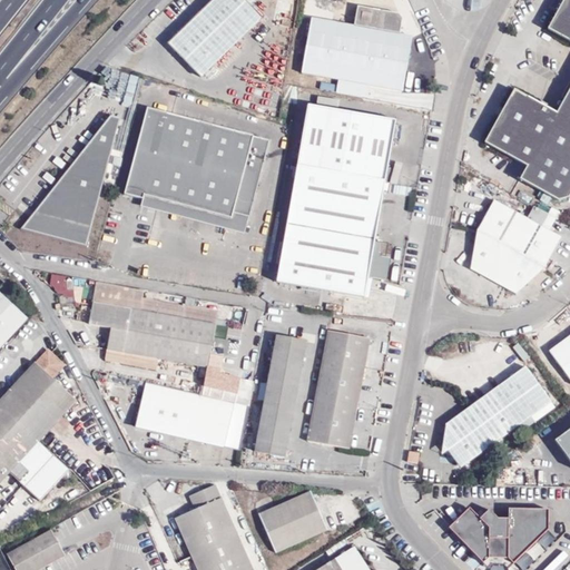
[(245,0),(213,0),(167,46),(200,80),(264,18),(245,0)]
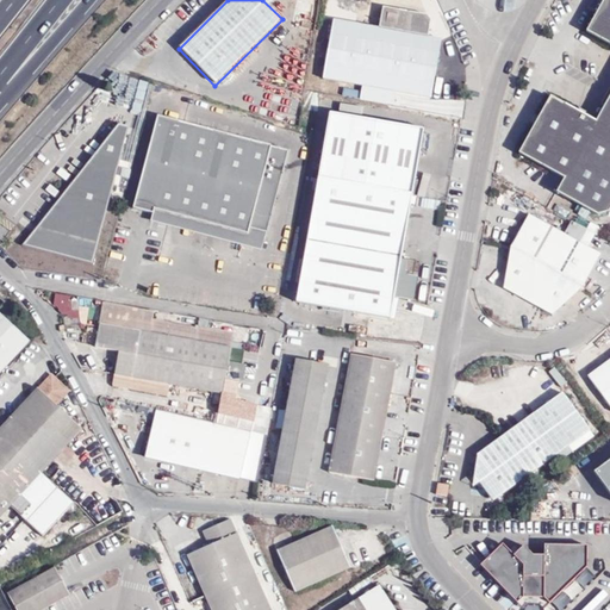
[(609,209),(609,0),(603,0),(586,32),(609,44),(609,97),(596,122),(551,95),(518,155),(564,180),(556,193),(597,216),(608,213),(609,209)]
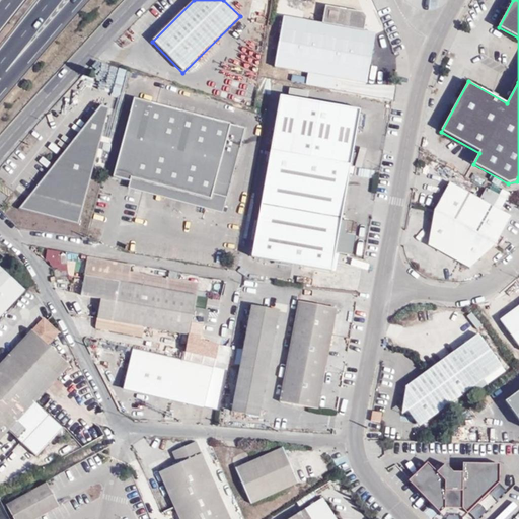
[(284,16),(275,67),(365,83),(375,33),(363,30),(366,16),(363,12),(325,5),(321,23),(284,16)]
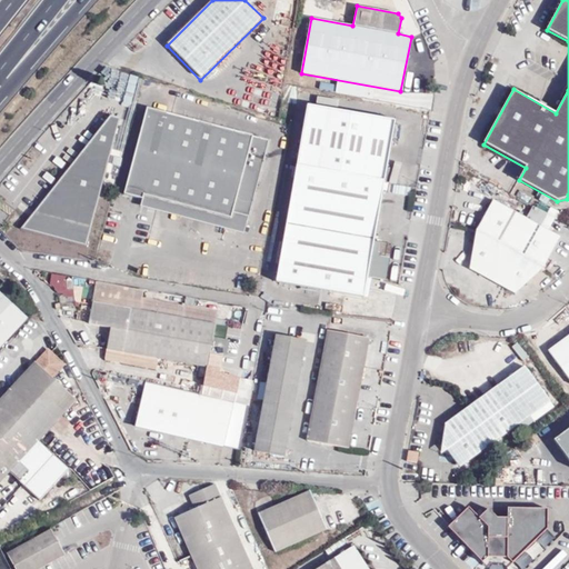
[(148,105),(125,190),(142,196),(143,192),(247,220),(269,138),(148,105)]
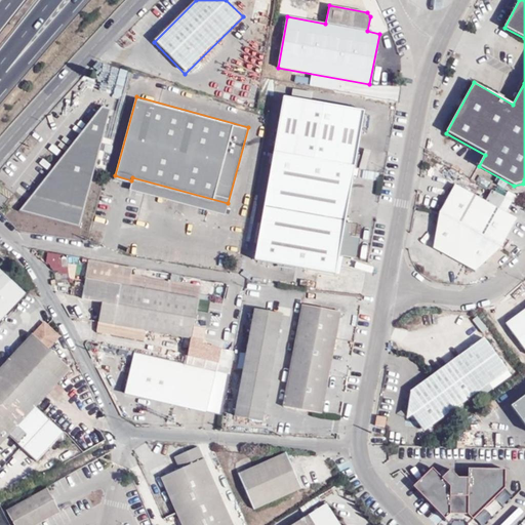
[(351,225),(345,224),(364,112),(283,97),(254,260),(335,275),(338,256),(355,259),(359,238),(349,237),(351,225)]
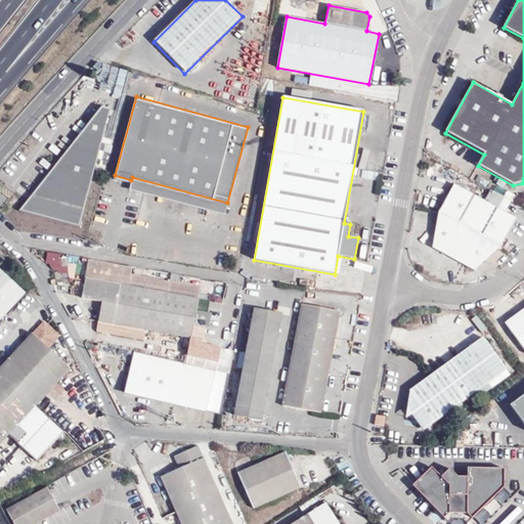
[(79,224),(111,106),(101,104),(19,208),(79,224)]
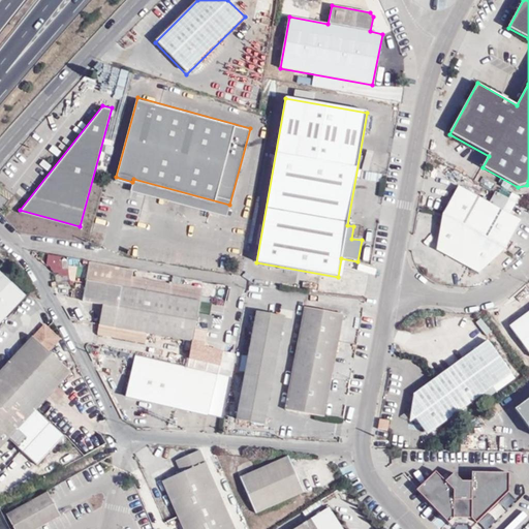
[(130,188),(226,214),(229,205),(133,179),(132,182),(130,188)]
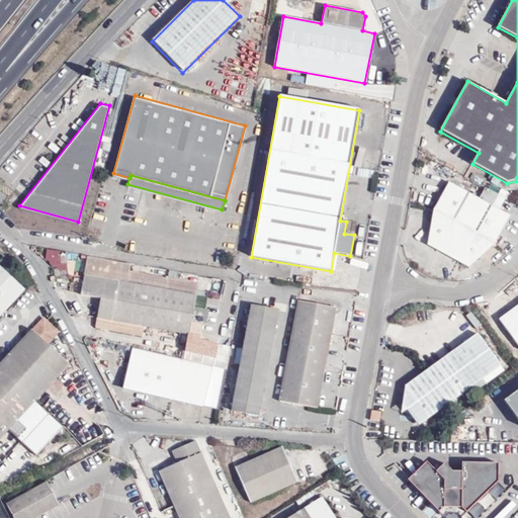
[(434,209),(427,245),(468,268),(495,244),(510,217),(448,182),(434,209)]
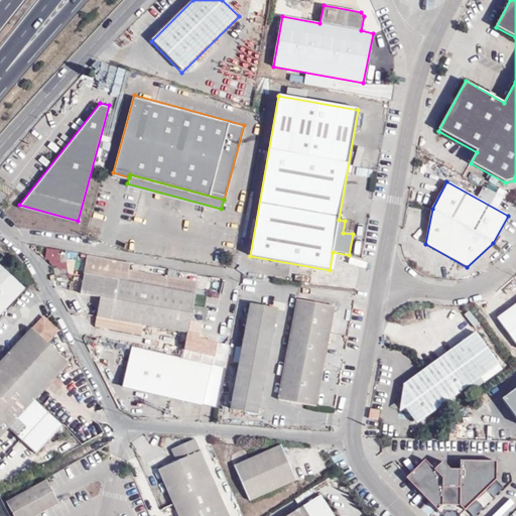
[(45,265),(58,265),(59,248),(46,248),(45,265)]
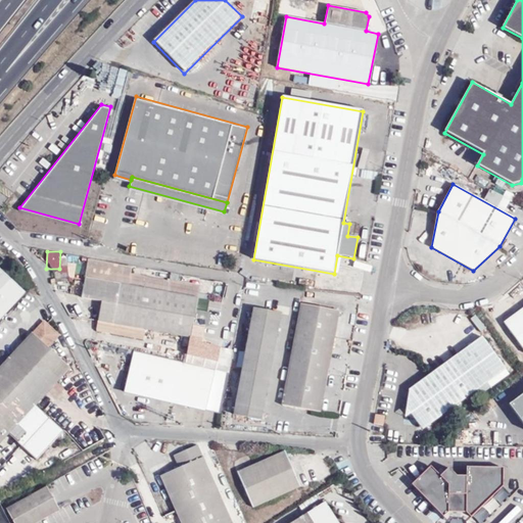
[(142,340),(144,329),(168,333),(174,294),(197,299),(199,286),(168,280),(167,282),(131,276),(131,266),(93,258),(85,296),(102,300),(96,331),(142,340)]
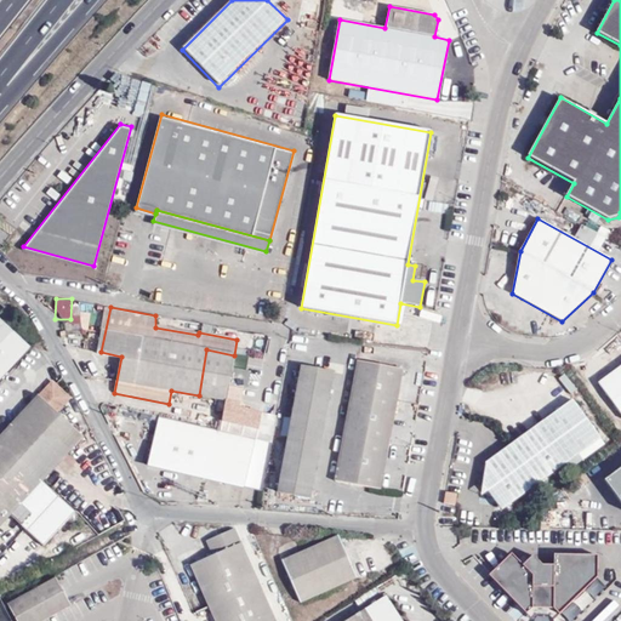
[(0,380),(30,348),(0,318),(0,380)]
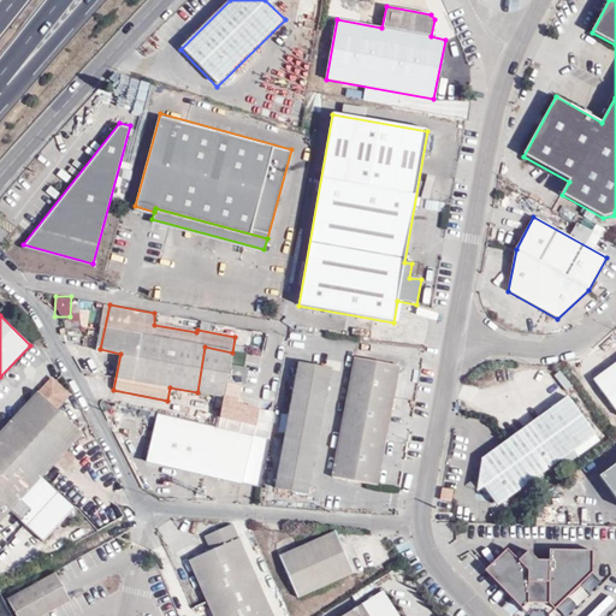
[(224,397),(230,363),(232,353),(205,347),(197,392),(224,397)]
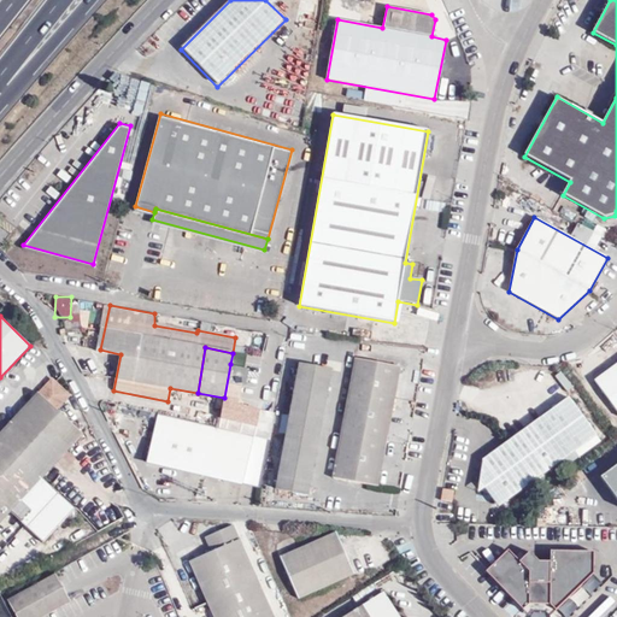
[(244,366),(245,356),(233,353),(230,364),(244,366)]
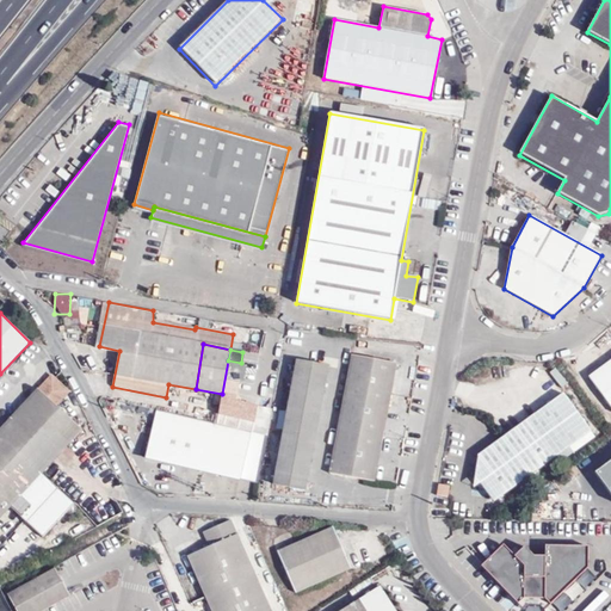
[(374,481),(395,363),(352,355),(329,473),(374,481)]
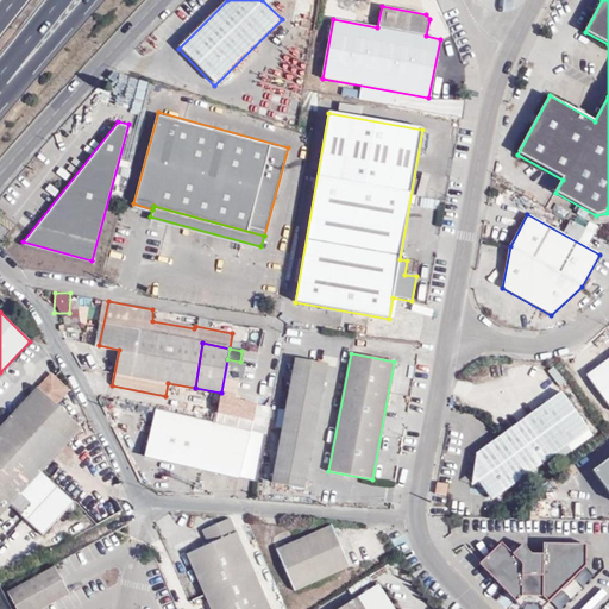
[(272,483),(305,489),(328,365),(295,358),(272,483)]
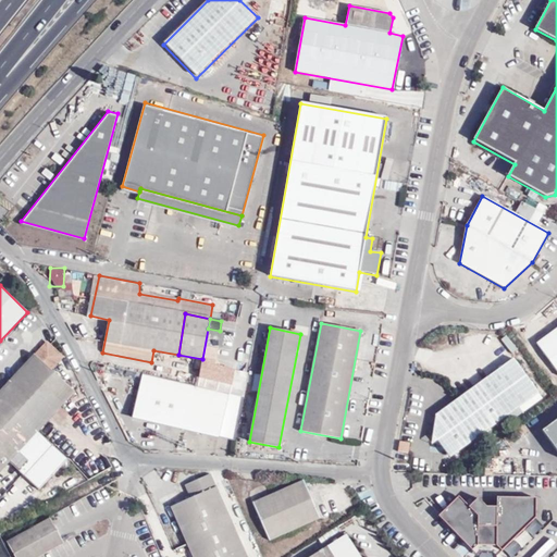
[(556,329),(536,344),(556,372),(556,329)]
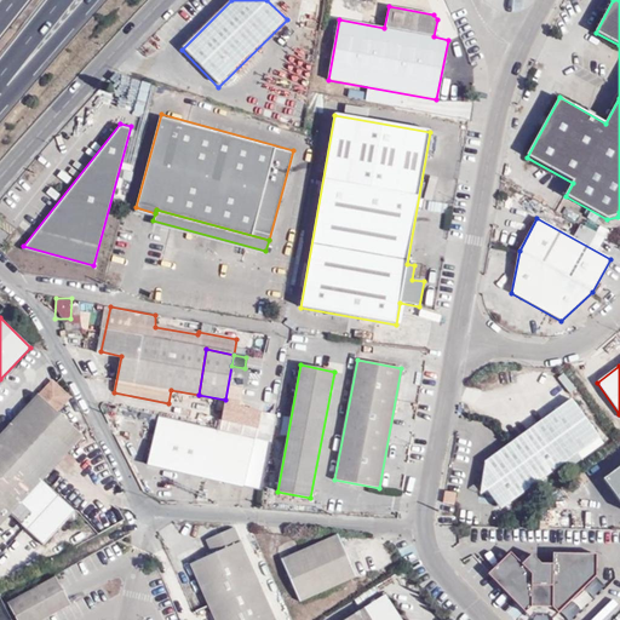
[(56,411),(67,397),(55,385),(42,399),(39,395),(0,436),(0,526),(11,515),(44,545),(75,511),(42,481),(84,436),(56,411)]
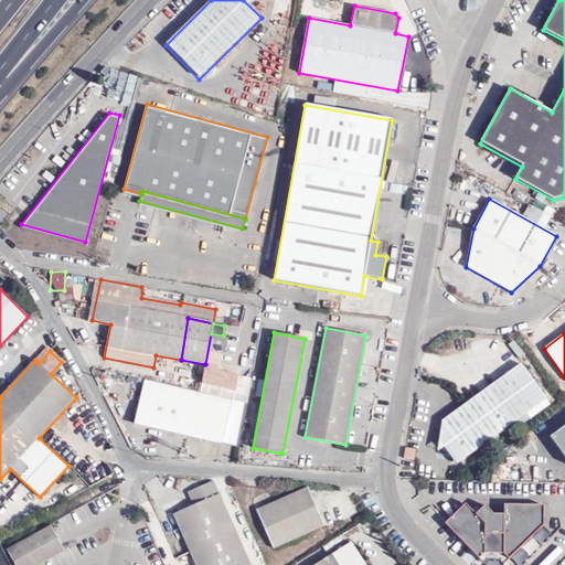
[(545,400),(521,364),(476,397),(500,432),(545,400)]
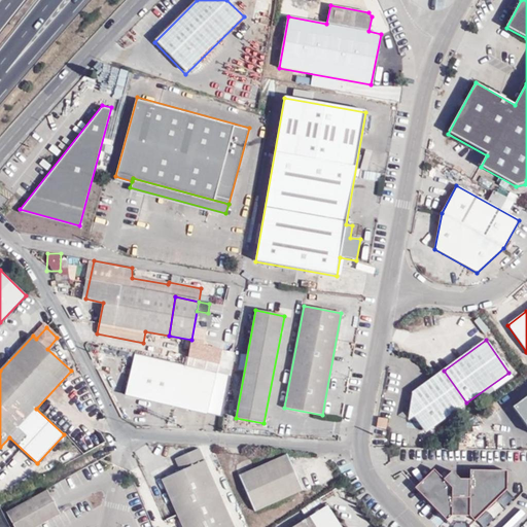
[(136,354),(126,396),(143,400),(183,410),(221,418),(231,377),(187,366),(186,366),(146,357),(136,354)]
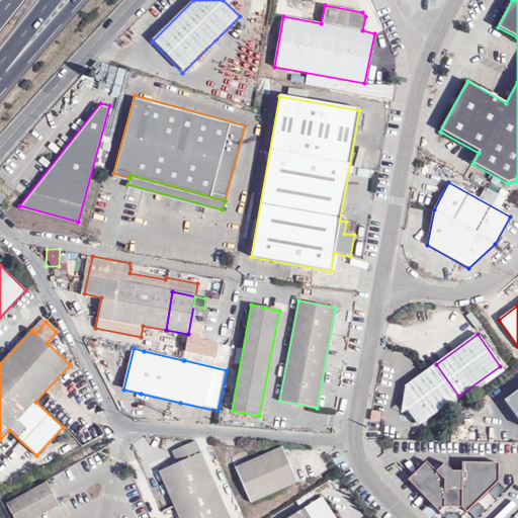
[(458,396),(436,364),(425,371),(405,386),(401,414),(407,410),(418,425),(458,396)]
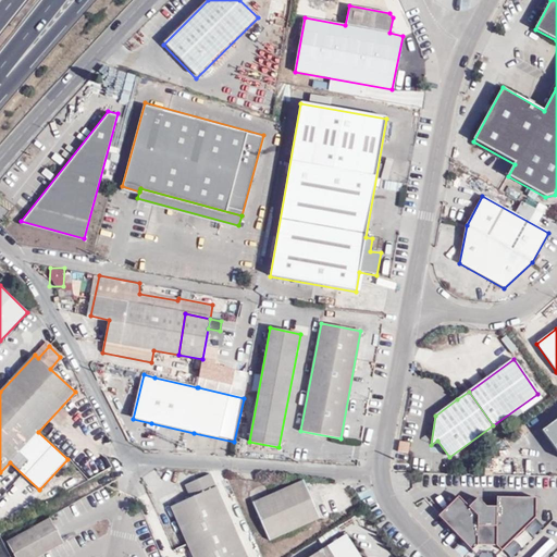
[(556,418),(547,426),(556,437),(556,418)]
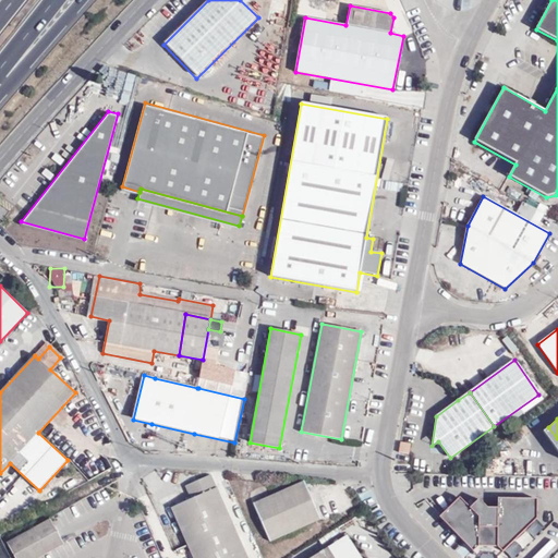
[(410,445),(400,443),(398,452),(409,455),(410,445)]
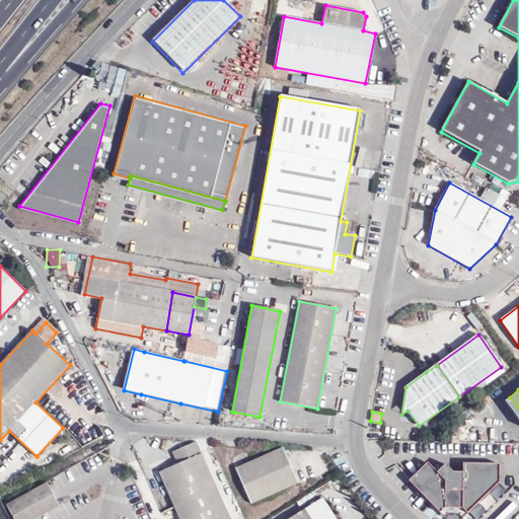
[(178,518),(229,518),(196,442),(171,453),(176,464),(158,472),(178,518)]
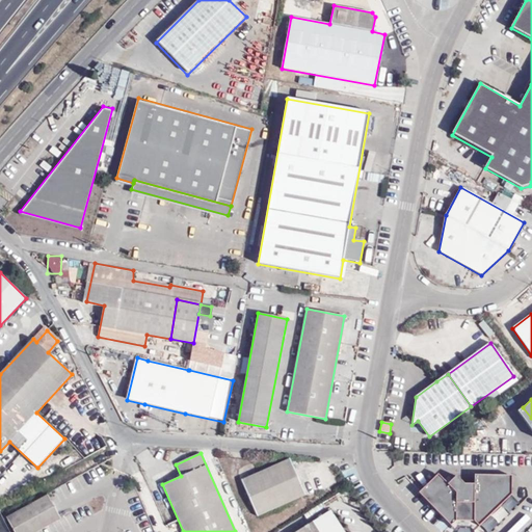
[(402,467),(402,458),(393,458),(393,467),(402,467)]
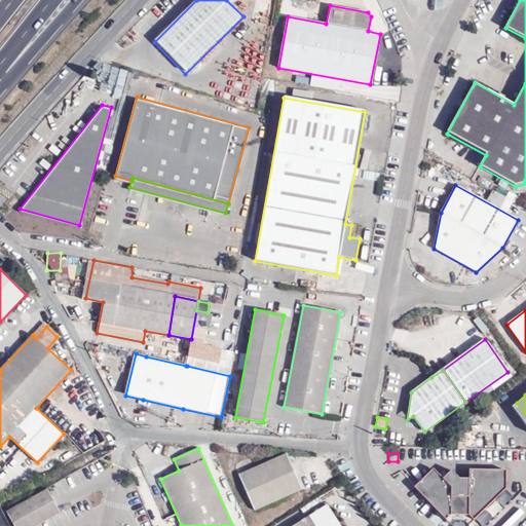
[(238,475),(255,511),(302,489),(287,454),(238,475)]
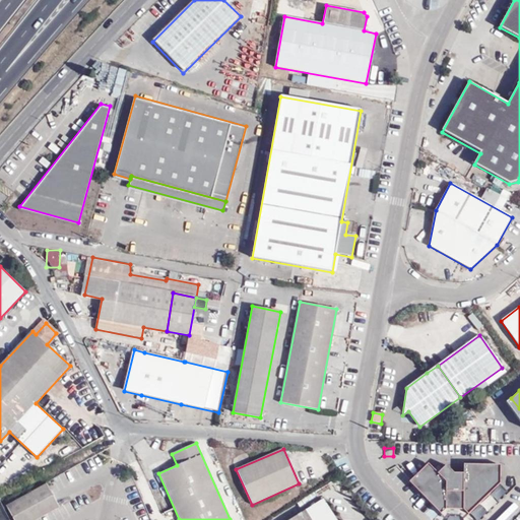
[(465,464),(465,473),(453,473),(446,465),(442,469),(446,473),(442,478),(437,473),(436,474),(431,469),(427,465),(410,481),(414,485),(418,490),(417,492),(427,501),(428,500),(440,512),(443,510),(465,510),(468,512),(479,501),(481,502),(491,493),(500,483),(500,465),(465,464)]
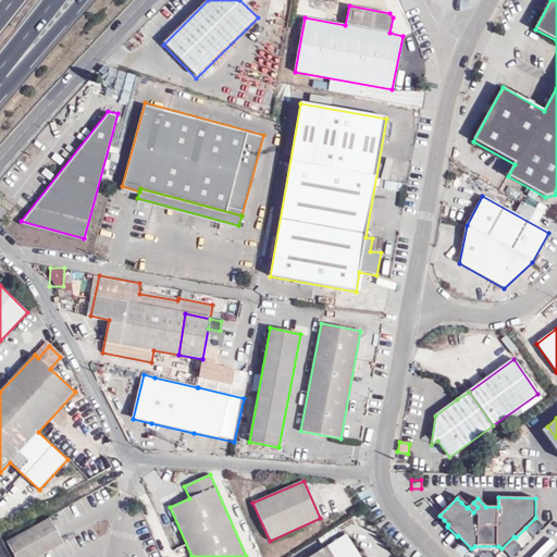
[(473,503),(468,507),(473,512),(478,507),(473,503)]
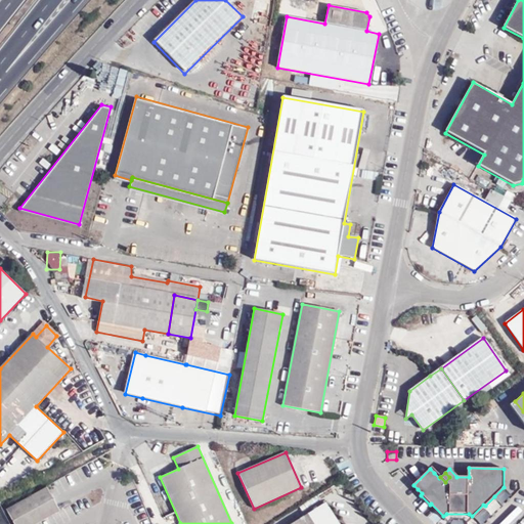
[(13,523),(36,523),(60,511),(47,488),(7,510),(13,523)]
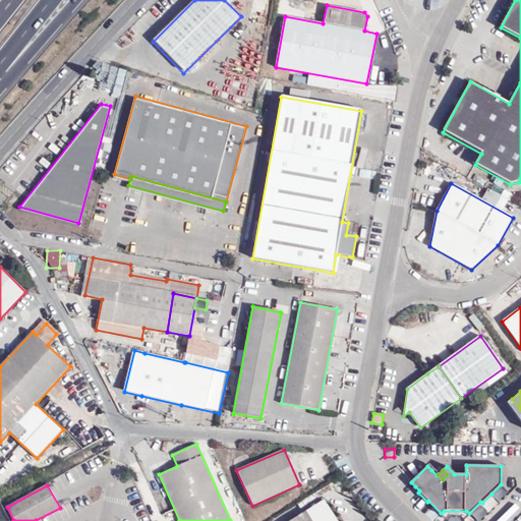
[(337,520),(325,500),(291,520),(337,520)]
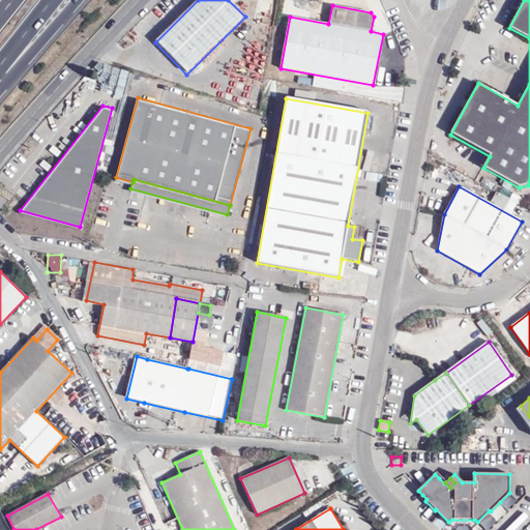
[(468,526),(472,529),(491,511),(489,510),(477,522),(474,520),(451,520),(448,522),(436,509),(435,510),(453,529),(457,525),(468,526)]
